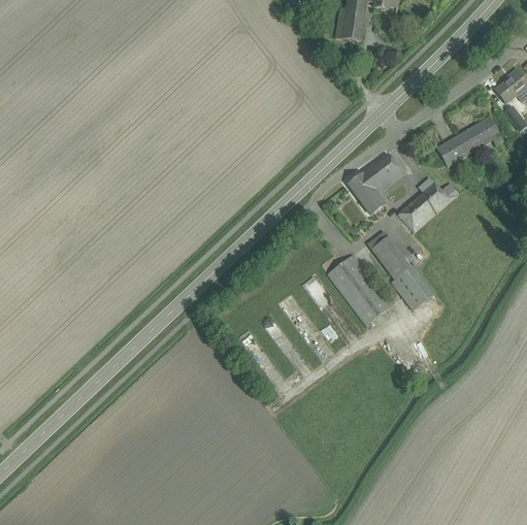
[(287,0),(281,9),(289,14),(299,0),(287,0)]
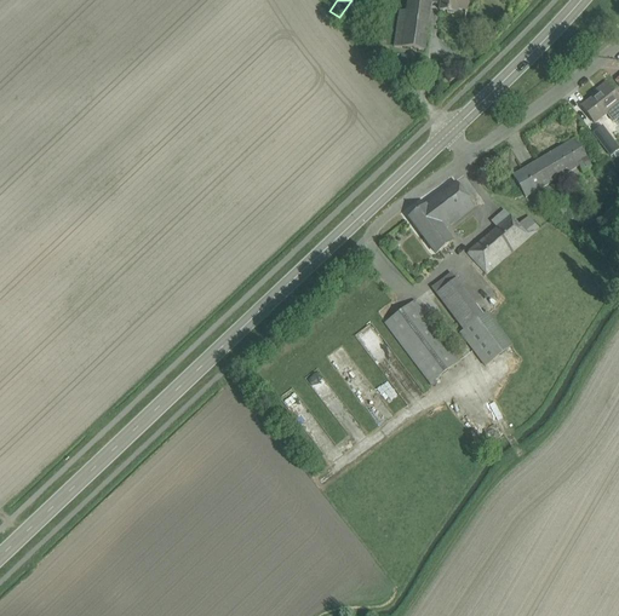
[(393,44),(423,47),(429,0),(440,1),(440,0),(406,0),(405,9),(397,7),(393,44)]
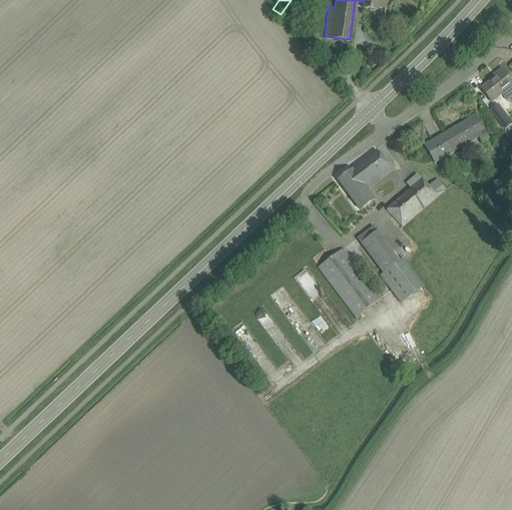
[(364,0),(364,1),(363,6),(376,8),(377,5),(385,6),(386,0),(364,0)]
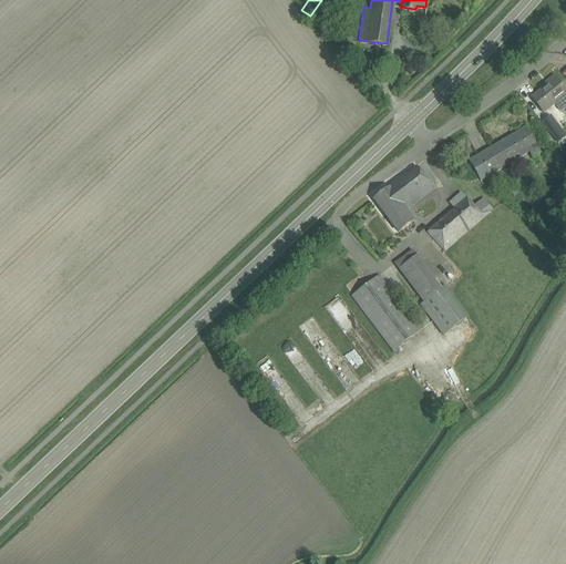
[(548,81),(531,94),(543,110),(554,101),(559,109),(565,103),(565,89),(559,82),(553,73),(546,78),(548,81)]
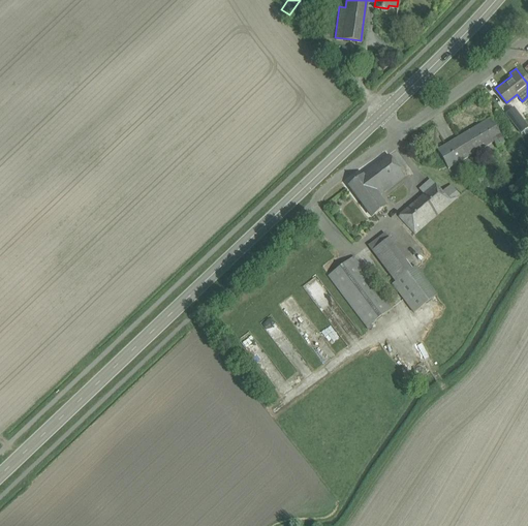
[(519,113),(510,119),(520,130),(527,125),(519,113)]
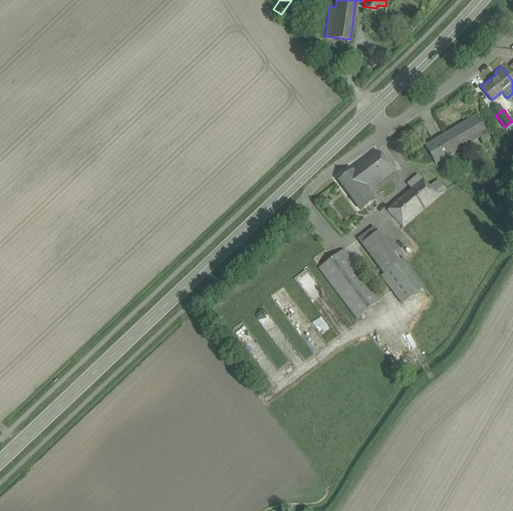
[(489,137),(481,121),(476,113),(425,144),(435,162),(479,136),(482,141),(489,137)]
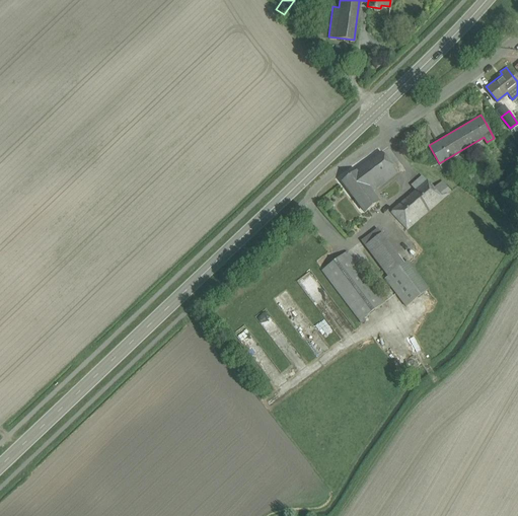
[(510,131),(501,135),(507,148),(516,144),(510,131)]
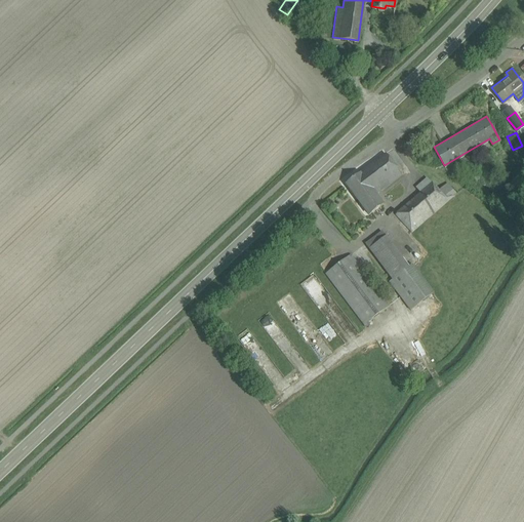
[(374,192),(401,172),(385,152),(346,182),(368,212),(383,202),(374,192)]
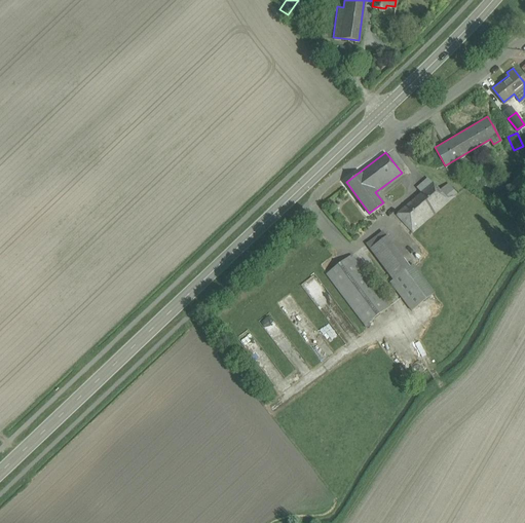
[(411,231),(448,199),(433,181),(432,181),(427,176),(416,186),(420,191),(396,213),(411,231)]
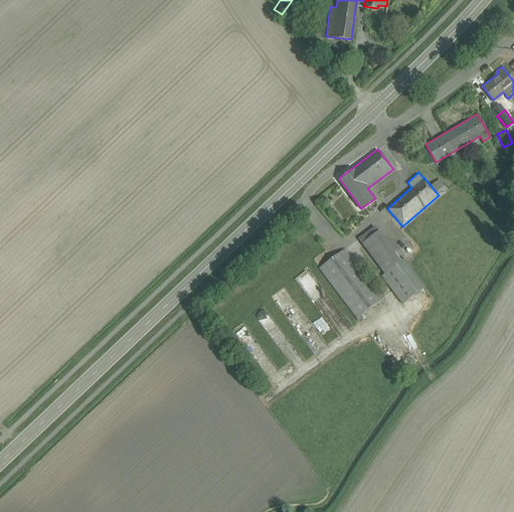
[(319,266),(356,316),(380,298),(343,247),(319,266)]
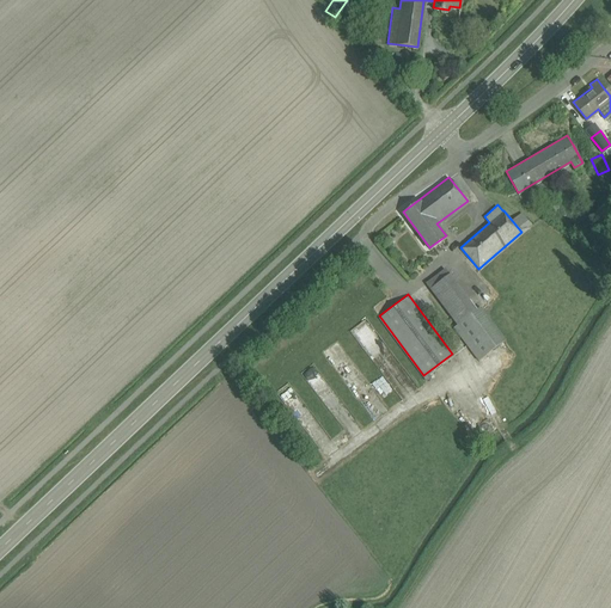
[(505,338),(480,305),(452,325),(477,358),(505,338)]
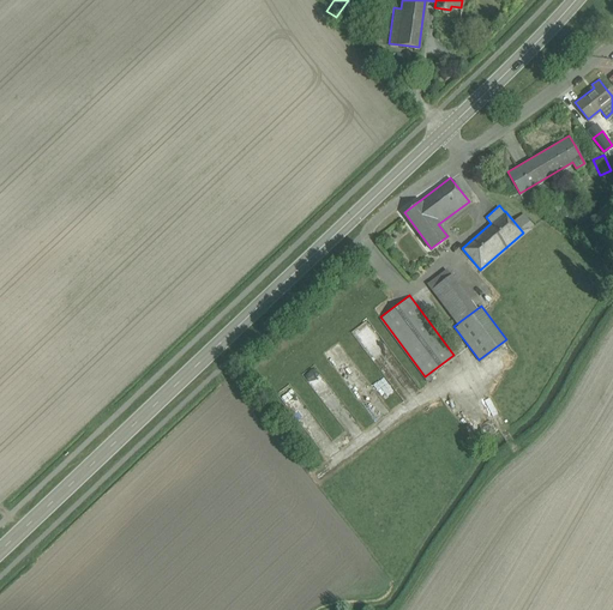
[(312,366),(301,373),(310,384),(319,376),(312,366)]
